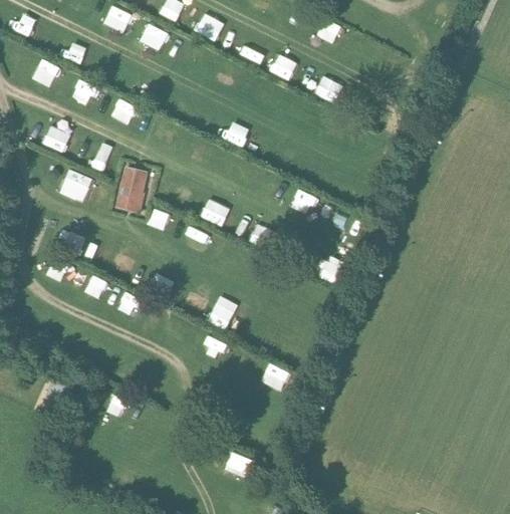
[(41,58),(32,75),(49,84),(58,66),(41,58)]
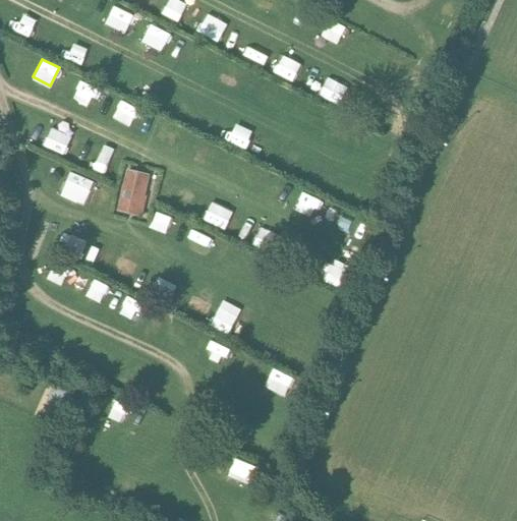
[(63,155),(82,164),(92,146),(71,136),(63,155)]
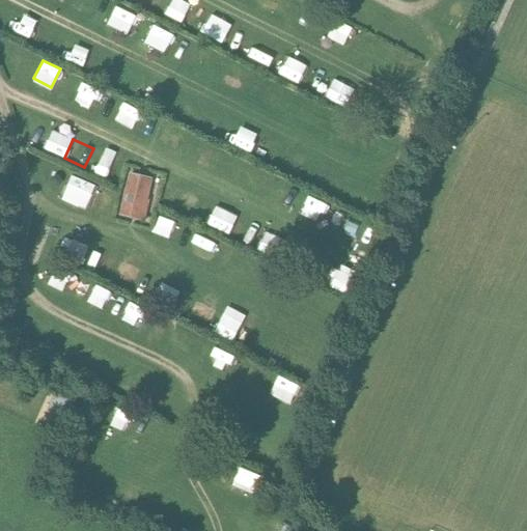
[(143,200),(147,178),(125,173),(115,216),(140,221),(145,200),(143,200)]
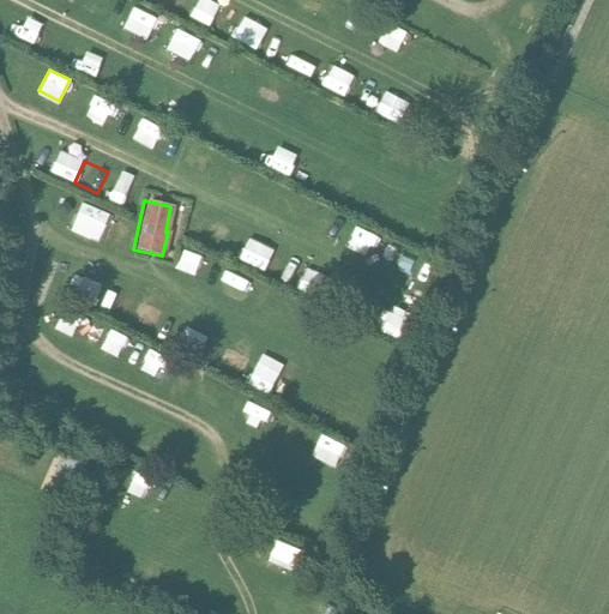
[(74,235),(103,246),(115,215),(85,204),(74,235)]
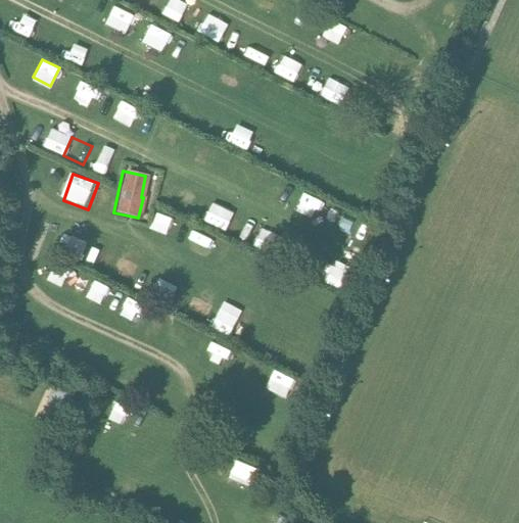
[(67,271),(60,286),(74,292),(81,276),(67,271)]
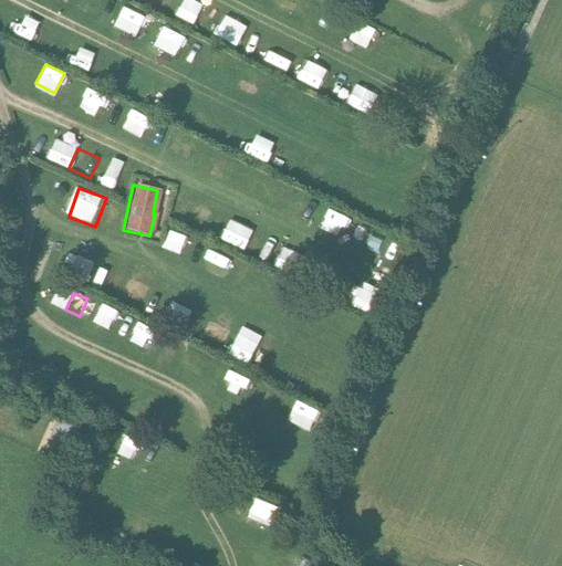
[(228,353),(247,362),(257,342),(238,333),(228,353)]
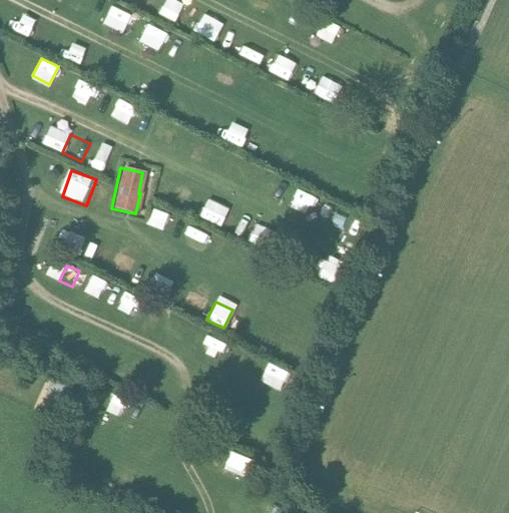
[(277,391),(288,371),(269,362),(259,382),(277,391)]
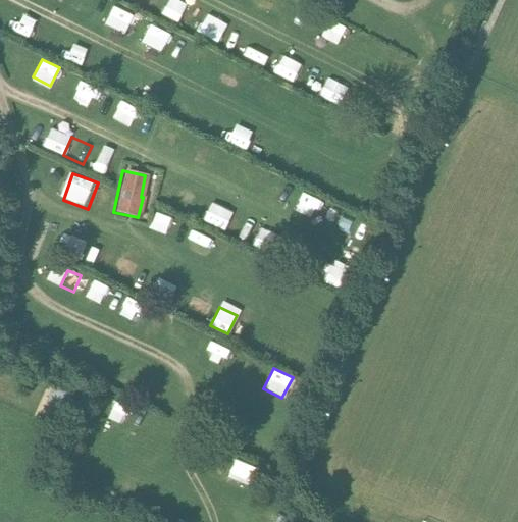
[(51,385),(45,398),(62,406),(68,393),(51,385)]
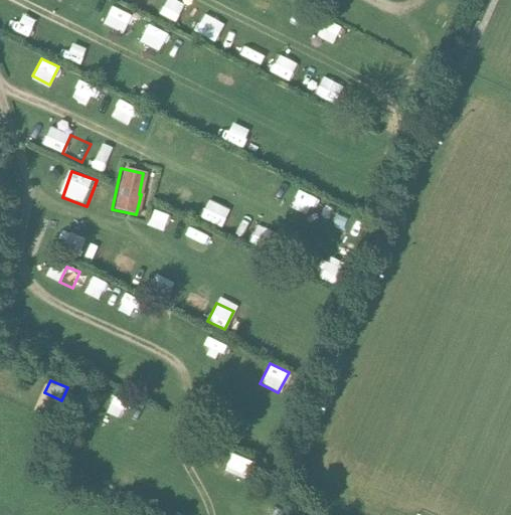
[(234,453),(225,467),(238,475),(246,461),(234,453)]
